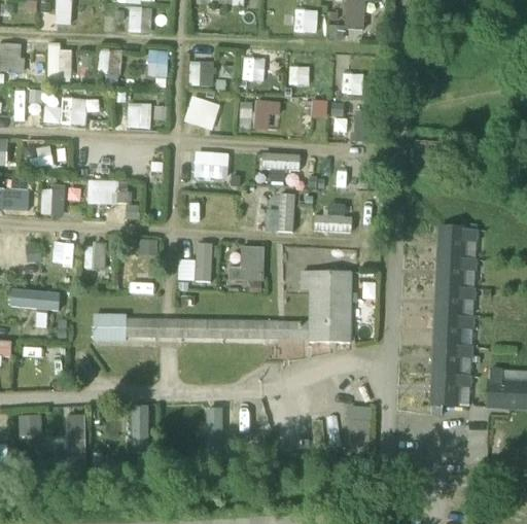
[(75,25),(75,0),(58,0),(58,25),(75,25)]
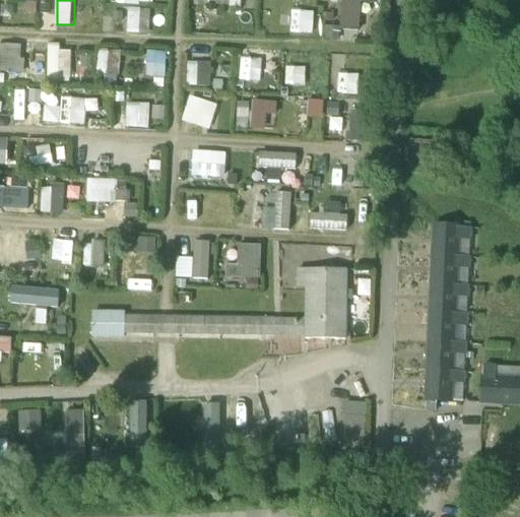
[(362,27),(362,0),(340,0),(340,27),(362,27)]
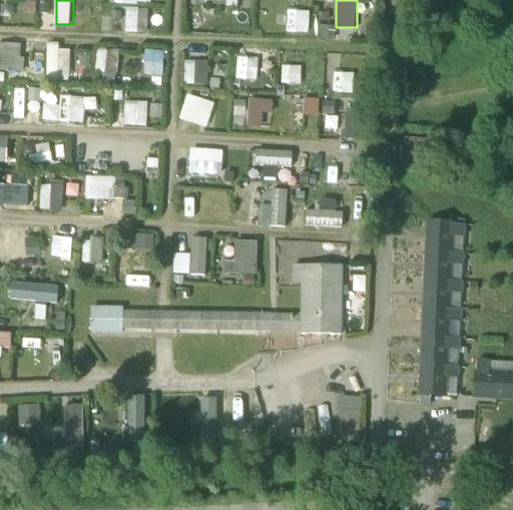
[(148,31),(147,7),(125,7),(125,31),(148,31)]
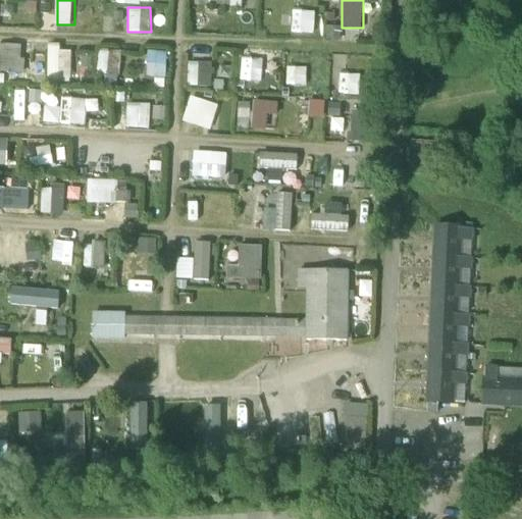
[(340,38),(341,24),(324,23),(323,38),(340,38)]
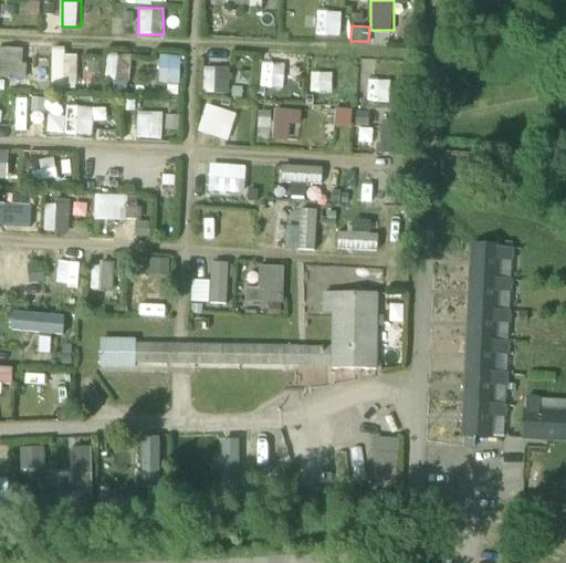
[(0,47),(0,75),(24,76),(24,47),(0,47)]
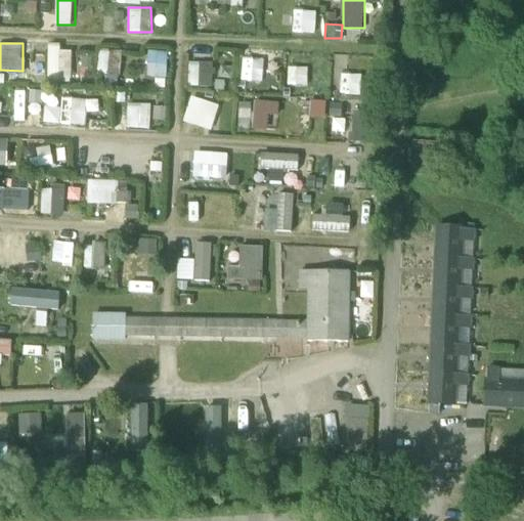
[(46,45),(46,77),(71,78),(72,46),(46,45)]
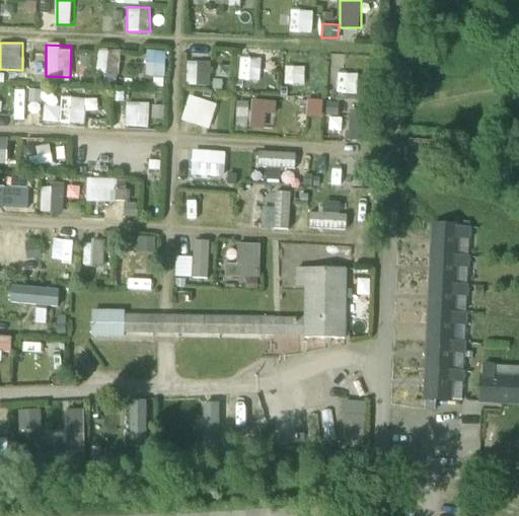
[(96,69),(118,72),(121,51),(99,48),(96,69)]
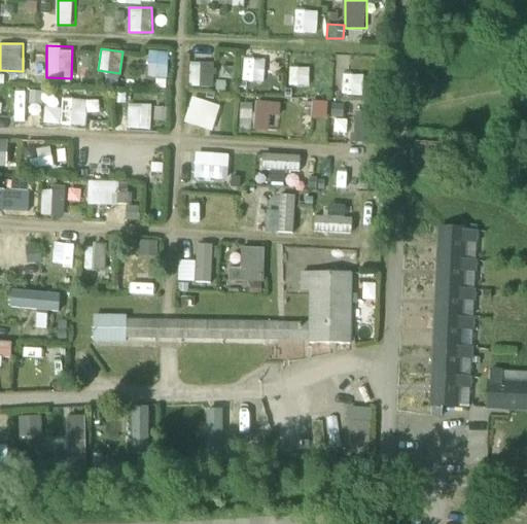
[(148,48),(145,75),(166,77),(168,50),(148,48)]
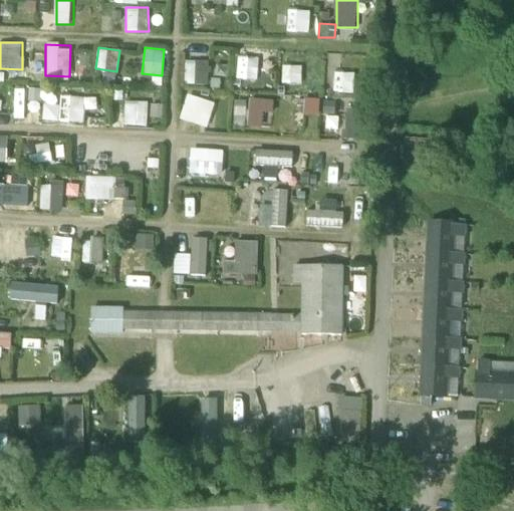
[(259,79),(259,56),(236,56),(236,78),(259,79)]
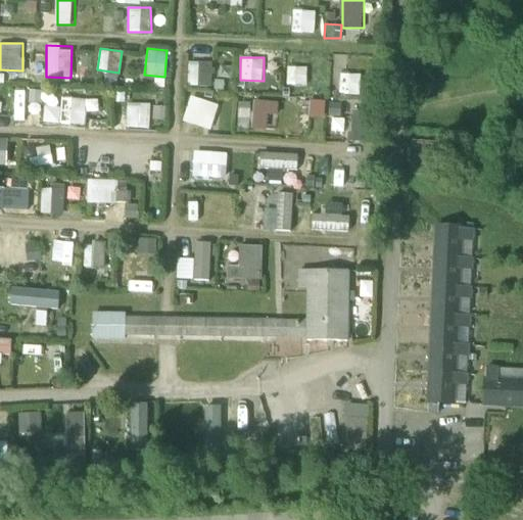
[(187,61),(188,85),(212,84),(211,60),(187,61)]
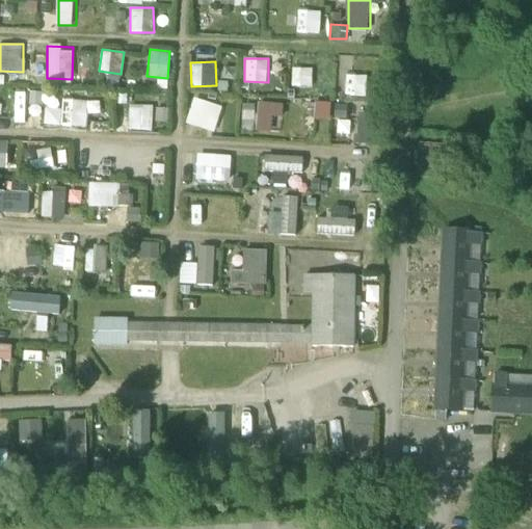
[(313,85),(313,67),(291,67),(291,85),(313,85)]
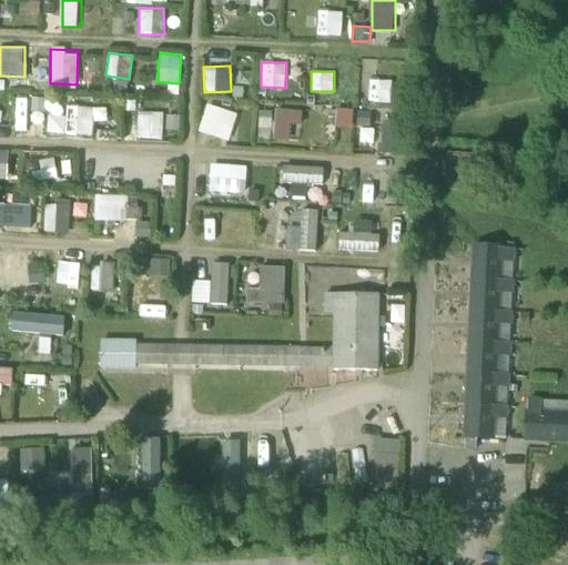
[(385,99),(385,72),(361,72),(361,99),(385,99)]
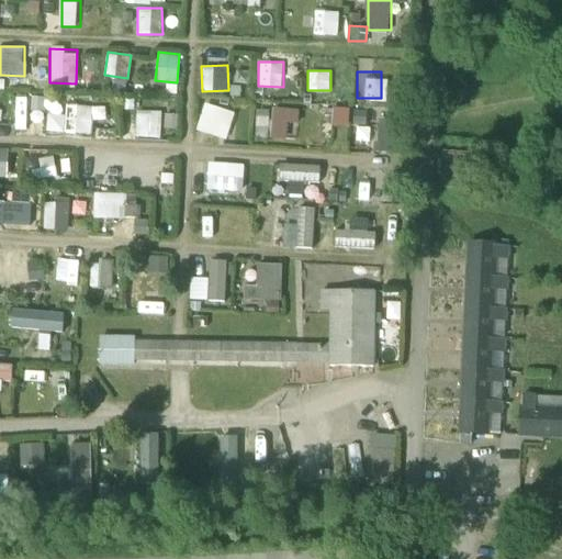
[(228,138),(235,110),(203,102),(195,130),(228,138)]
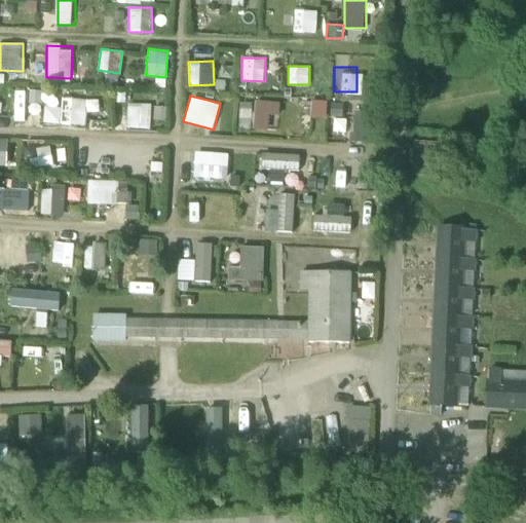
[(98,115),(98,100),(62,98),(61,123),(85,124),(86,114),(98,115)]
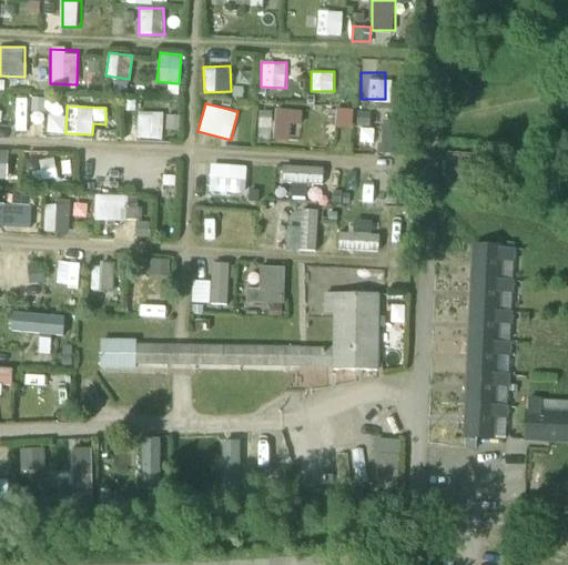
[(292,122),(303,123),(304,109),(260,108),(259,139),(291,140),(292,122)]
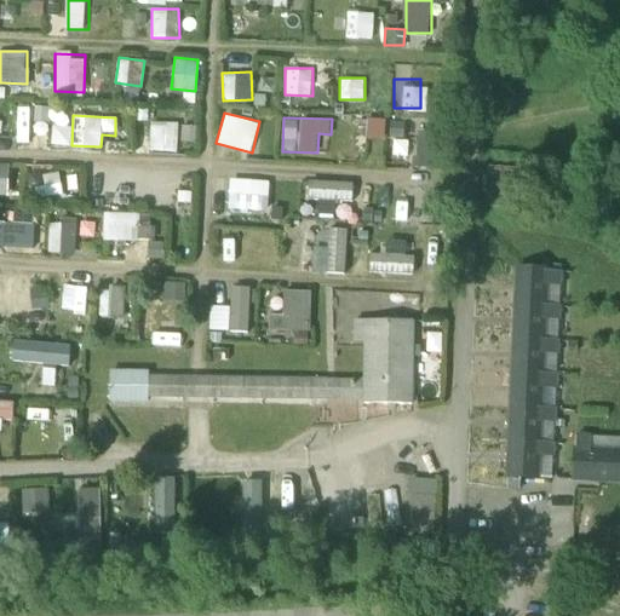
[(148,151),(177,153),(177,121),(148,120),(148,151)]
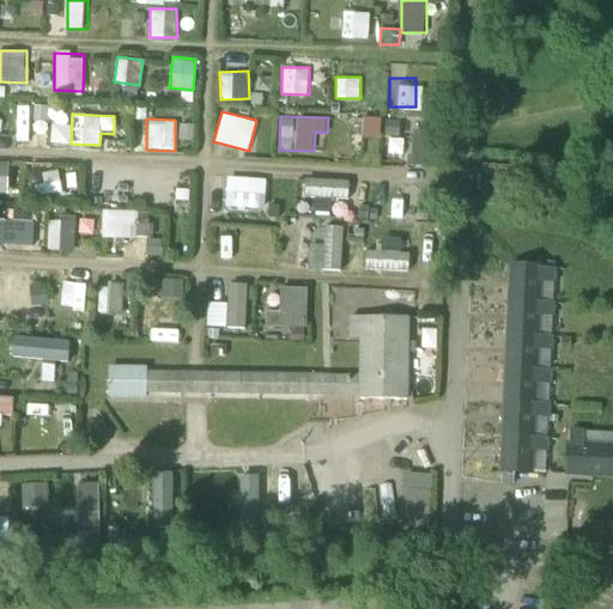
[(192,141),(192,122),(178,122),(178,142),(192,141)]
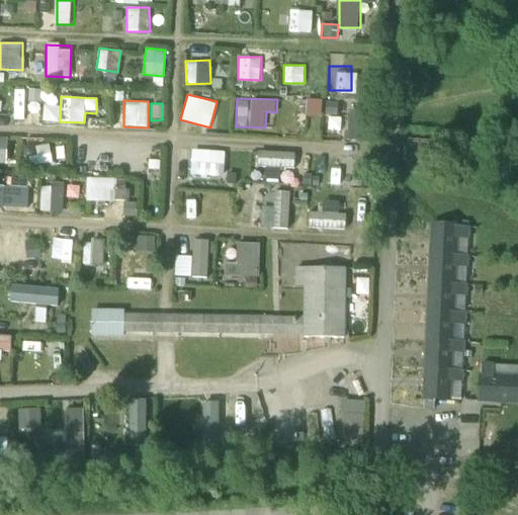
[(350,108),(346,137),(368,140),(372,112),(350,108)]
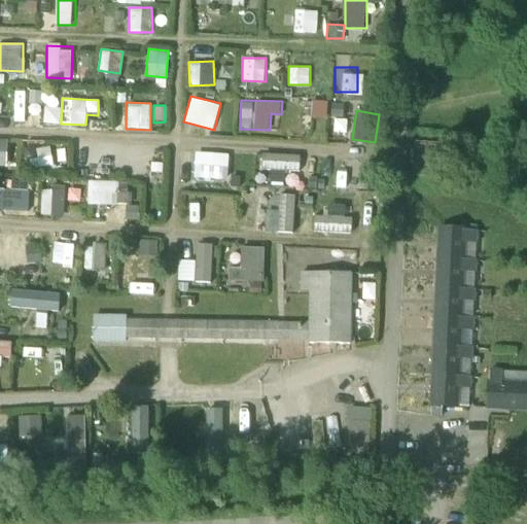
[(0,137),(0,164),(7,165),(8,138),(0,137)]
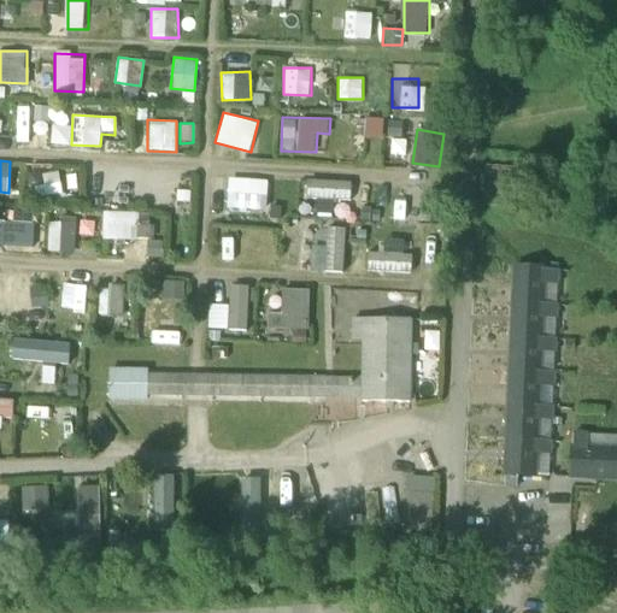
[(29,192),(76,193),(76,171),(29,171),(29,192)]
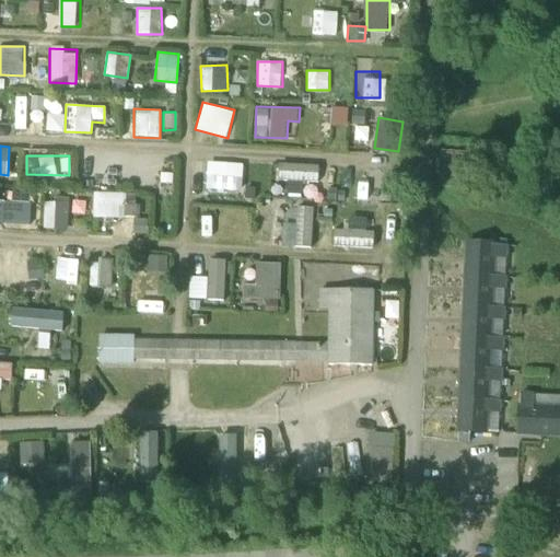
[(236,194),(237,162),(199,161),(198,193),(236,194)]
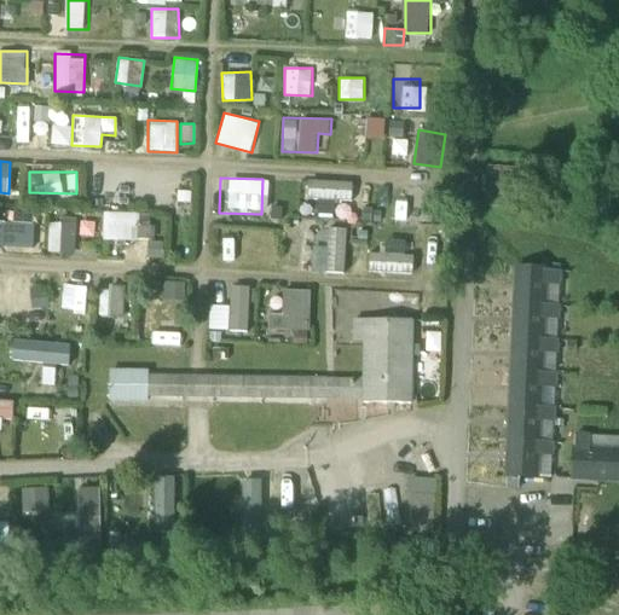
[(331,213),(331,198),(353,198),(354,181),(311,180),(311,213),(331,213)]
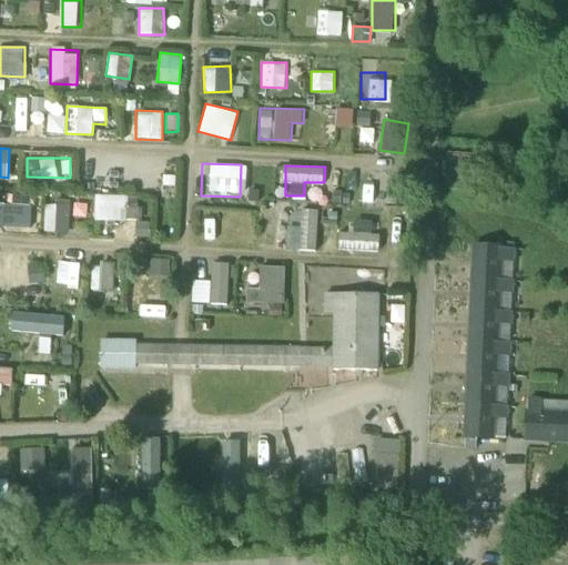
[(142,219),(141,208),(127,209),(127,193),(94,195),(95,221),(142,219)]
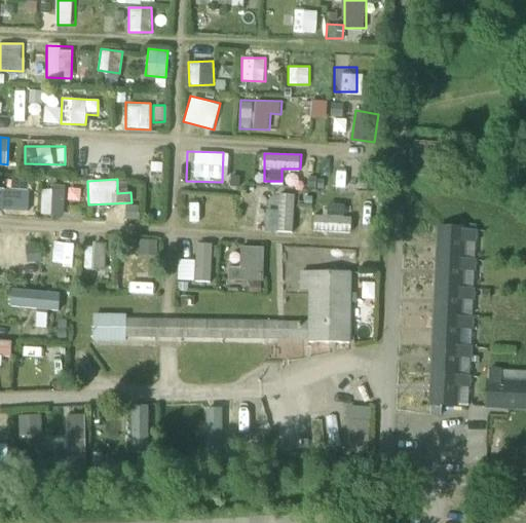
[(0,187),(0,209),(29,210),(29,188),(0,187)]
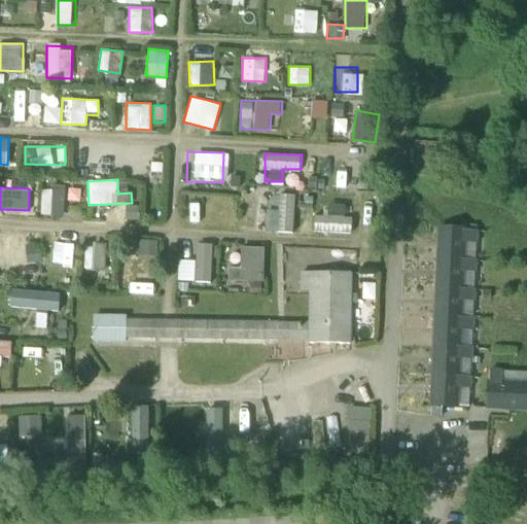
[(65,189),(41,189),(40,215),(65,215),(65,189)]
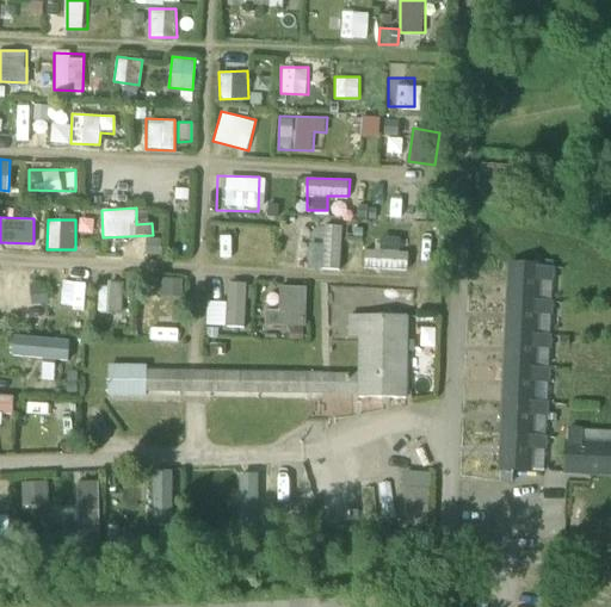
[(343,267),(343,224),(323,224),(322,267),(343,267)]
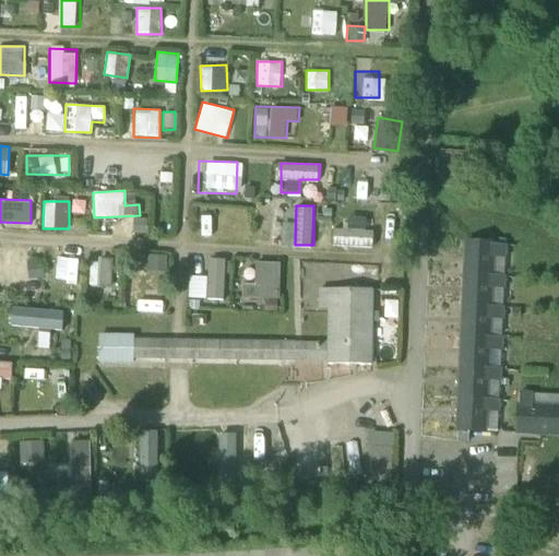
[(147,233),(147,217),(133,217),(133,232),(147,233)]
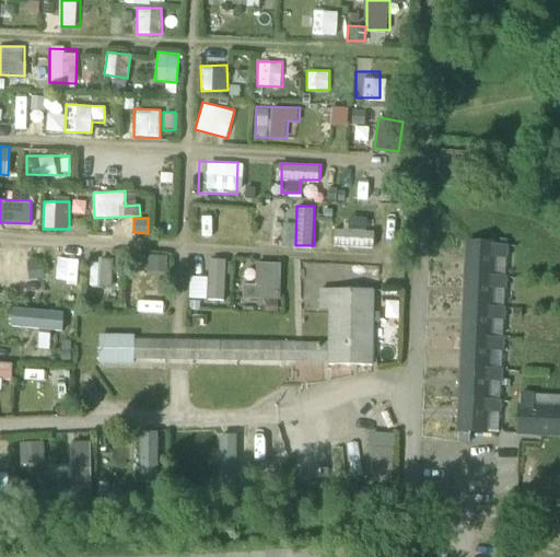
[(337,229),(336,244),(376,246),(376,230),(337,229)]
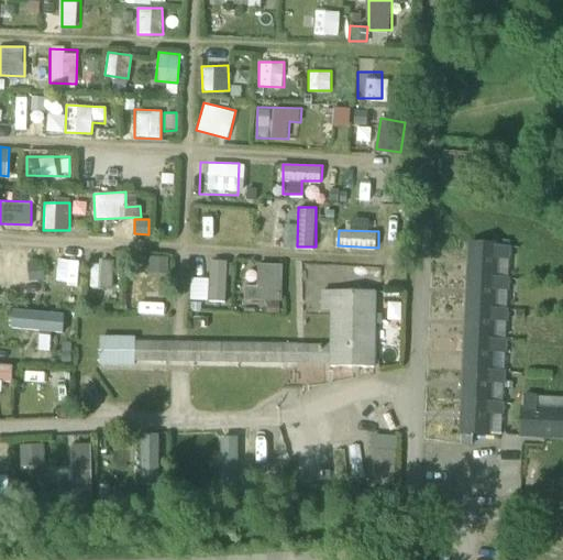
[(472,432),(487,434),(488,412),(489,402),(489,382),(490,370),(492,351),(492,339),(493,320),(493,308),(494,289),(495,277),(495,259),(496,245),(470,244),(461,432),(472,432)]
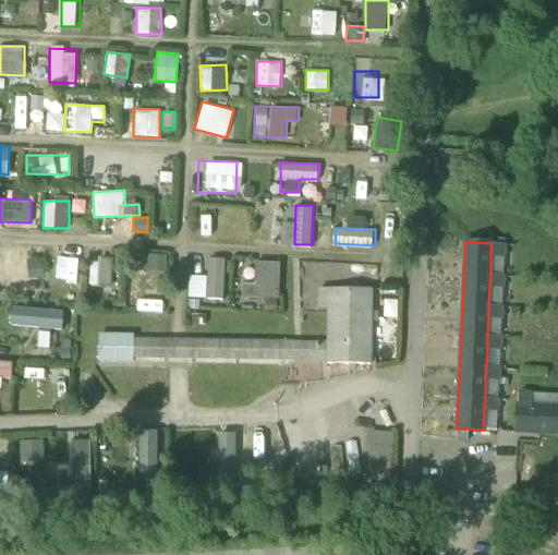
[(492,243),(490,256),(505,257),(506,243),(492,243)]
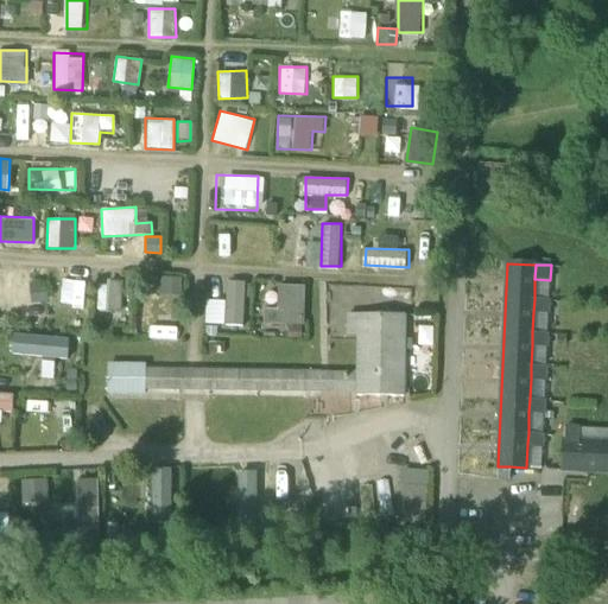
[(159,294),(181,294),(181,275),(159,275),(159,294)]
